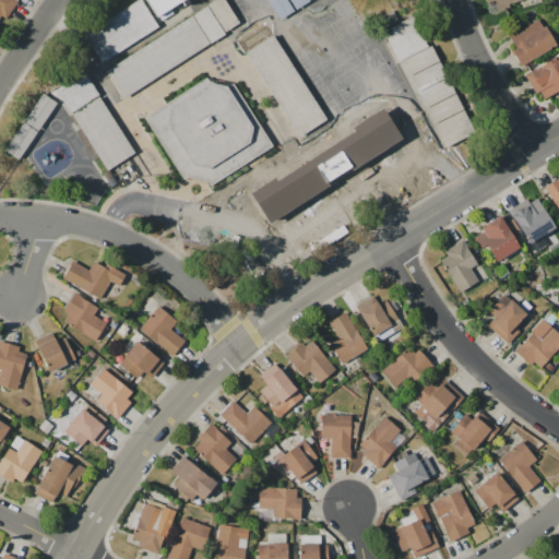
[(0,0),(0,15),(6,19),(16,1),(14,0),(0,0)]
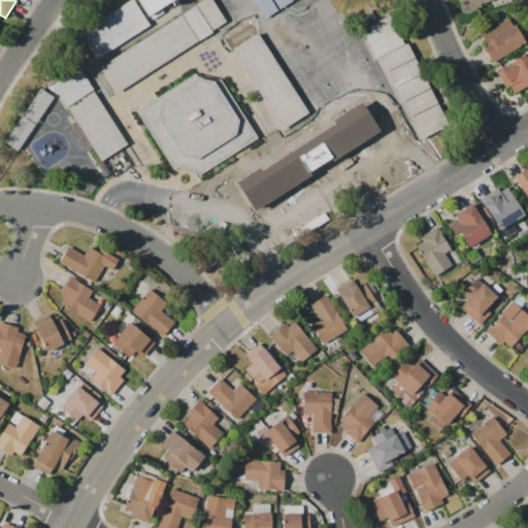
[(95,59),(149,26),(133,0),(128,0),(78,31),(95,59)]
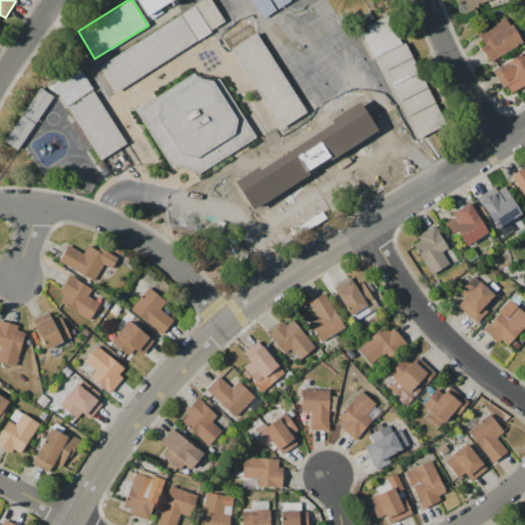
[(97,68),(200,0),(209,0),(224,22),(114,92),(97,68)]
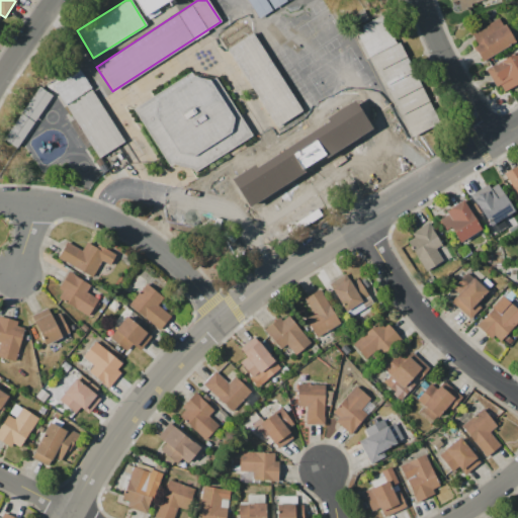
[(134,0),(144,16),(169,0),(134,0)]
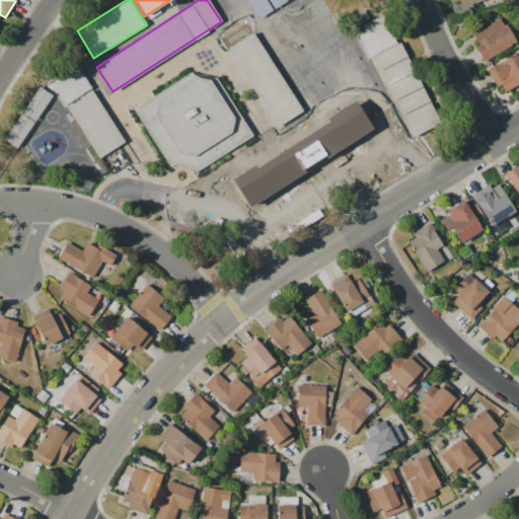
[(486,0),(451,0),(452,2),(458,1),(460,10),(471,7),(470,4),(486,0)]
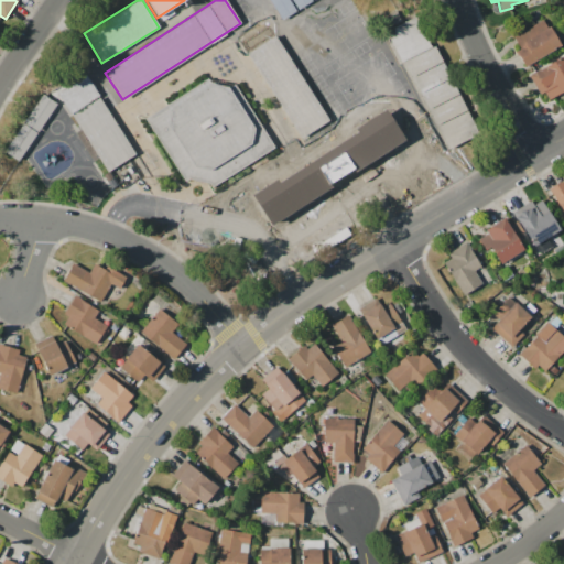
[(510,39),(524,66),(559,47),(544,20),(510,39)]
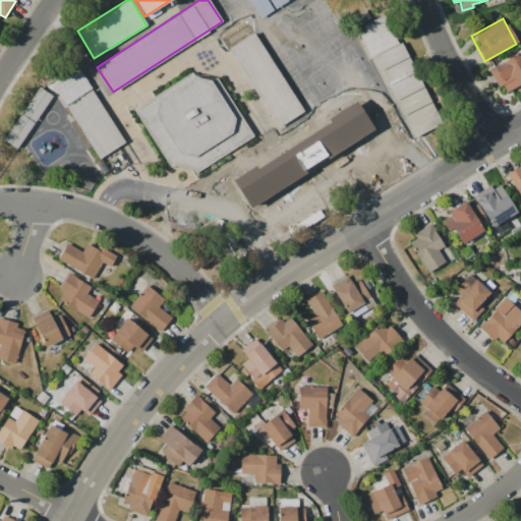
[(219,36),(278,128),(304,112),(245,19),(219,36)]
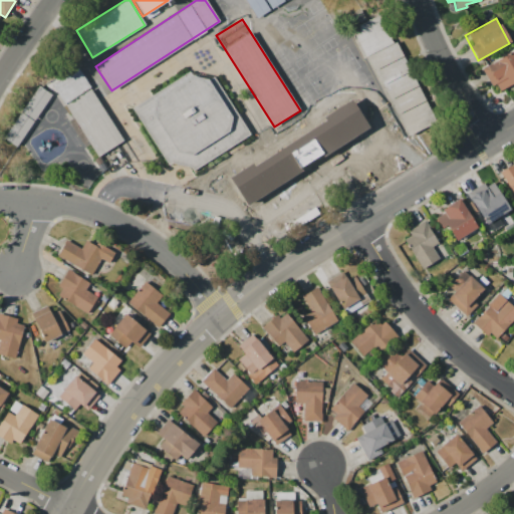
[(366,56),(407,136),(435,121),(394,42),(366,56)]
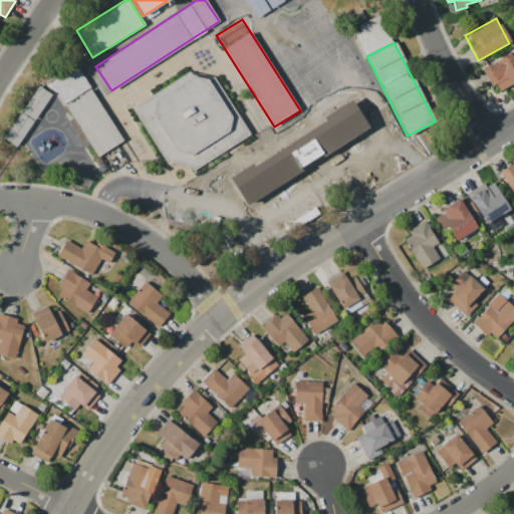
[(513,53),(482,67),(490,86),(495,84),(498,89),(513,82),(513,53)]
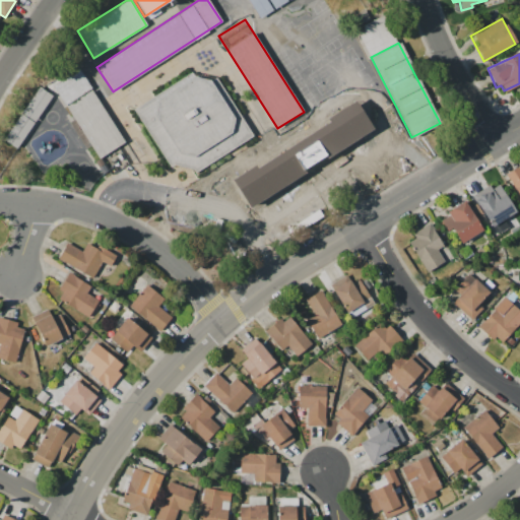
[(52,86),(100,159),(125,142),(78,69),(52,86)]
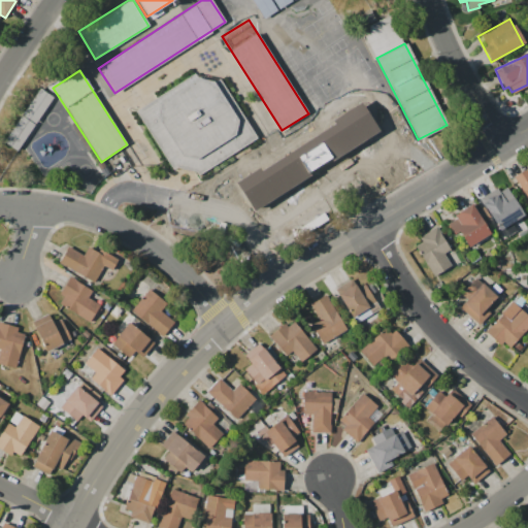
[(135,111),(194,73),(196,77),(216,81),(219,79),(256,138),(199,175),(195,171),(176,168),(173,170),(135,111)]
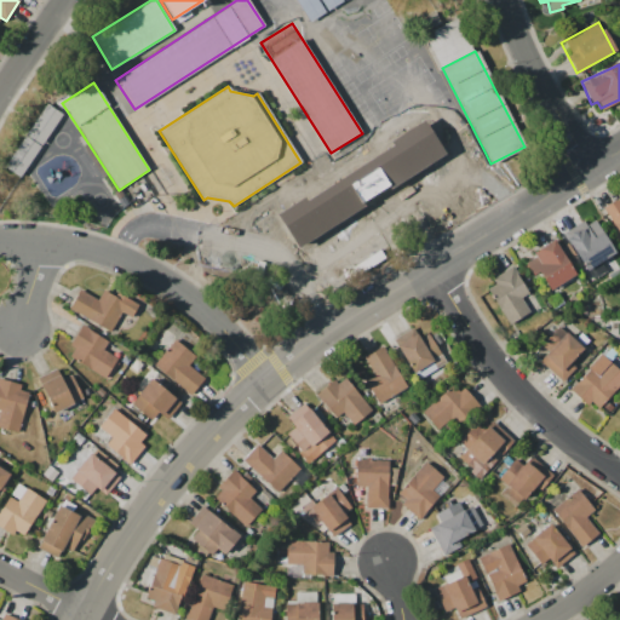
[(46,104),(62,114),(19,177),(4,167),(46,104)]
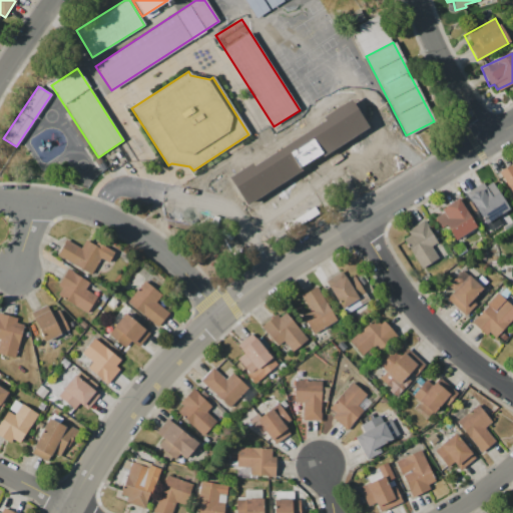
[(330,139),(347,165),(399,131),(383,106),(330,139)]
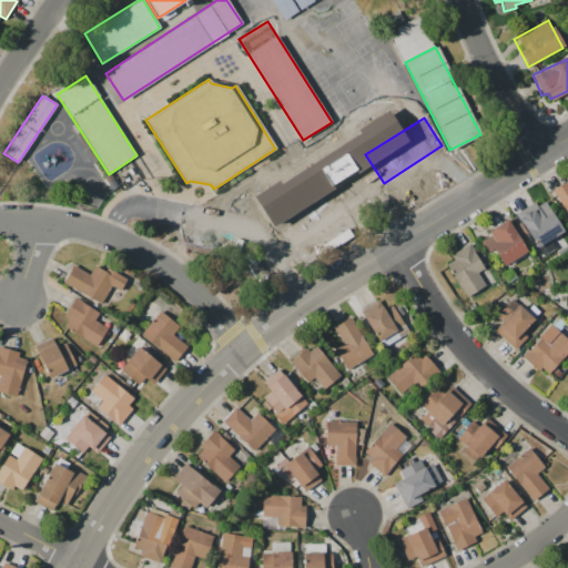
[(253,195),(333,144),(353,175),(273,225),(253,195)]
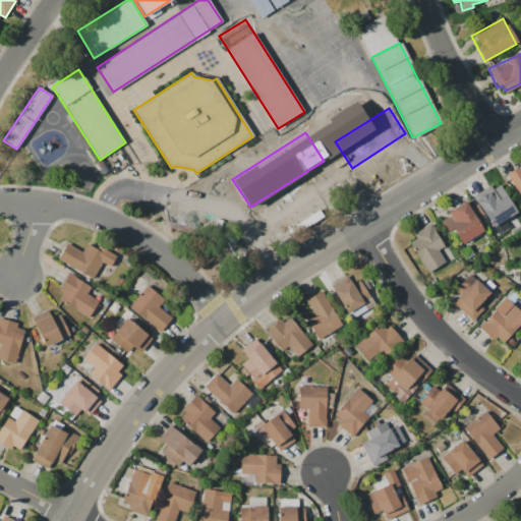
[(520,167),(506,175),(520,203),(520,167)]
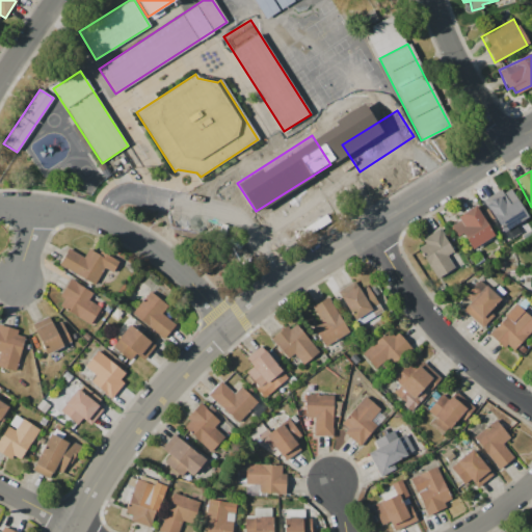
[(484,198),(498,232),(525,221),(512,188),(484,198)]
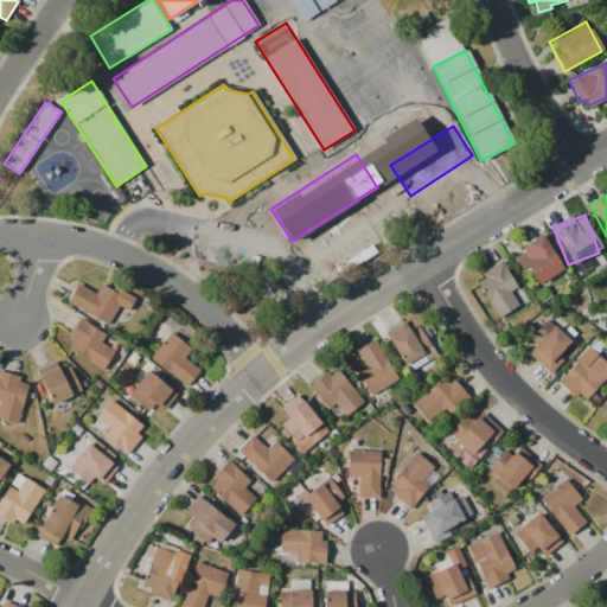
[(521,270),(526,267),(537,285),(562,270),(543,237),(511,255),(521,270)]
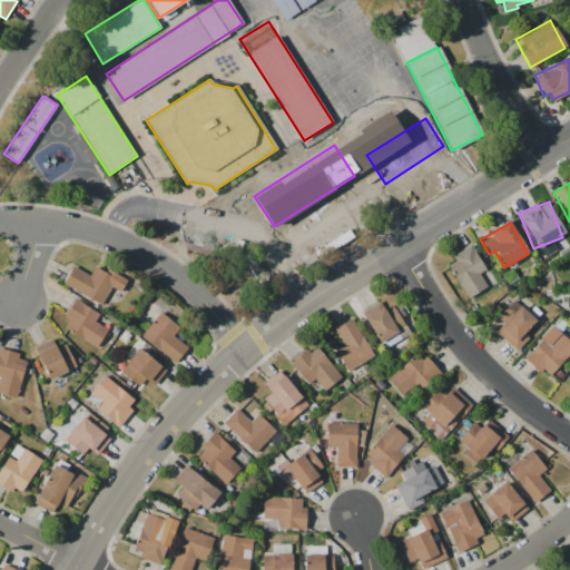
[(448,259),(464,300),(487,290),(479,273),(484,271),(473,248),(448,259)]
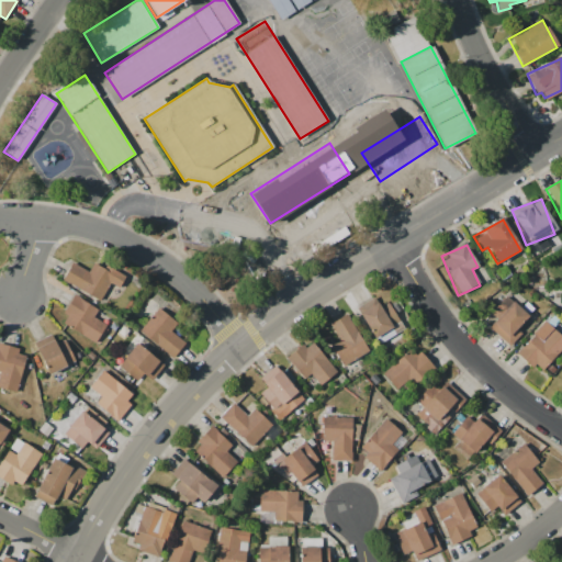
[(62,281),(99,302),(109,283),(119,289),(125,277),(105,266),(103,269),(92,263),(88,272),(71,262),(62,281)]
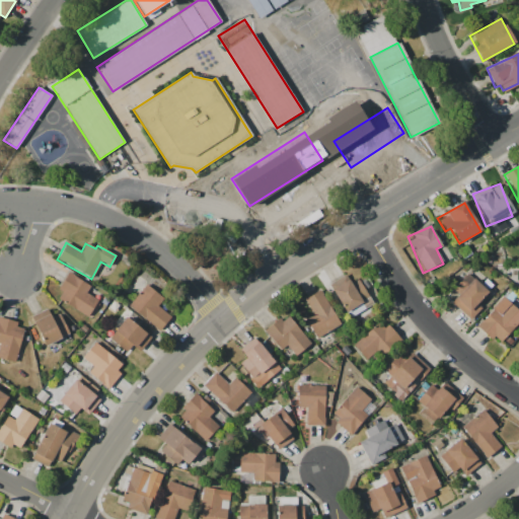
[(89,287),(68,273),(57,289),(62,292),(58,298),(87,318),(98,301),(85,293),(89,287)]
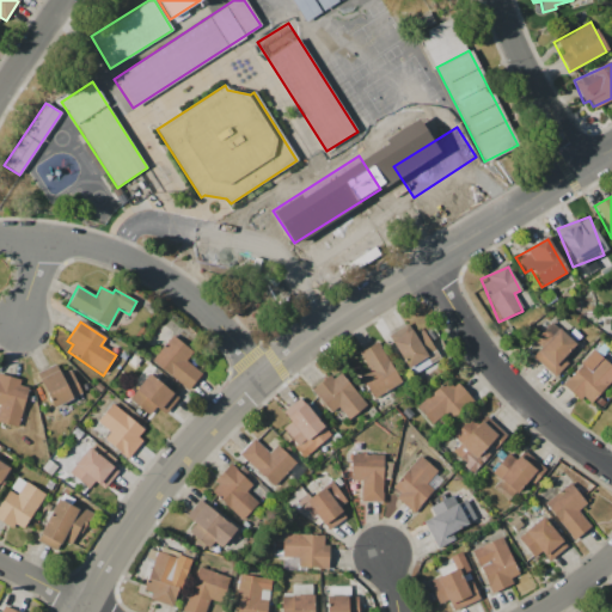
[(532,356),(555,378),(568,363),(561,357),(574,344),(550,322),(533,341),(540,348),(532,356)]
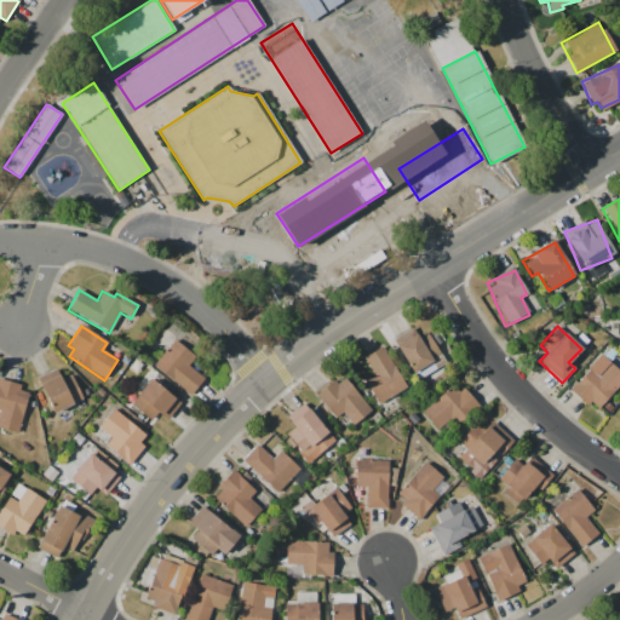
[(429,334),(418,339),(413,329),(392,339),(409,372),(440,357),(429,334)]
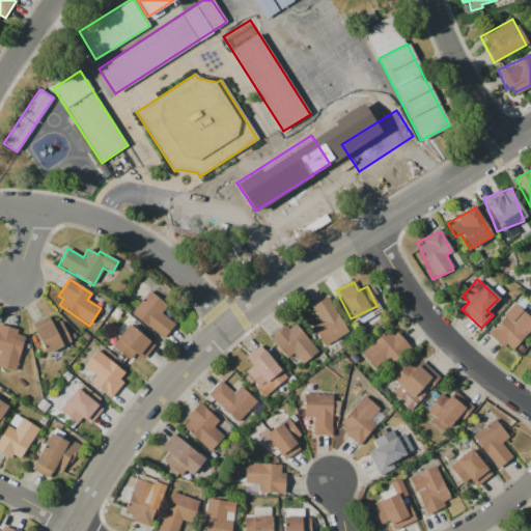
[(132,312),(163,339),(175,326),(160,312),(166,306),(149,291),(132,312)]
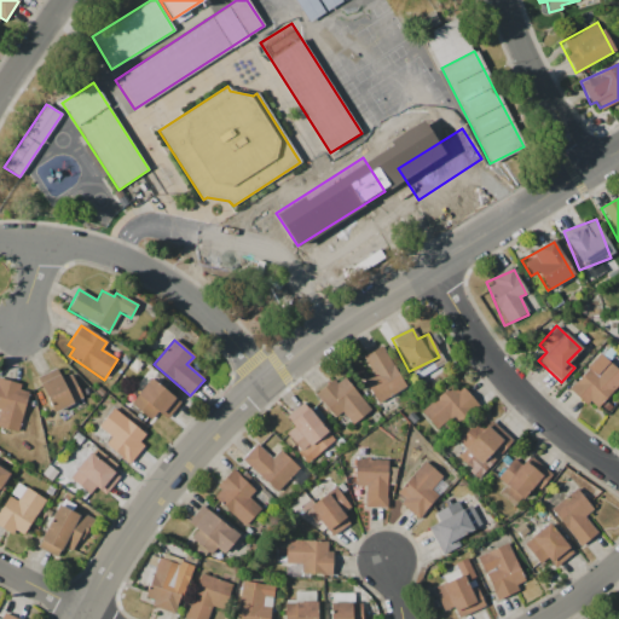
[(404,391),(385,346),(363,356),(371,377),(365,381),(375,403),(404,391)]
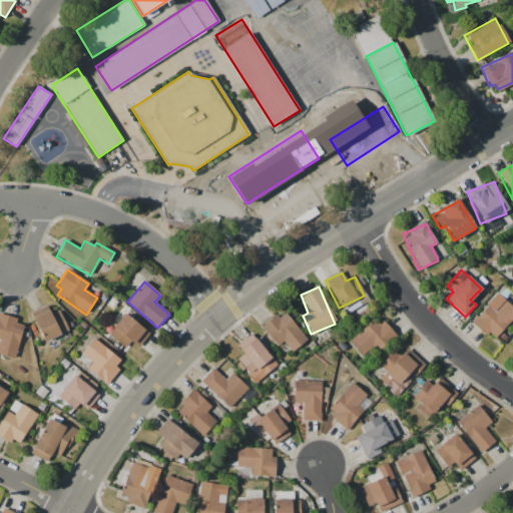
[(512,317),(512,308),(498,294),(472,322),(492,341),(512,317)]
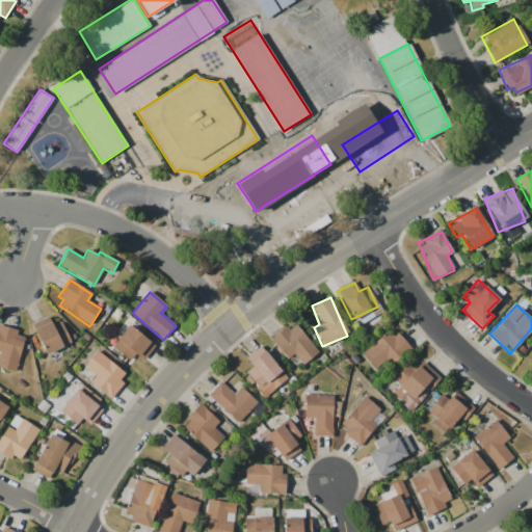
[(32,323),(44,354),(71,345),(62,322),(52,325),(49,318),(32,323)]
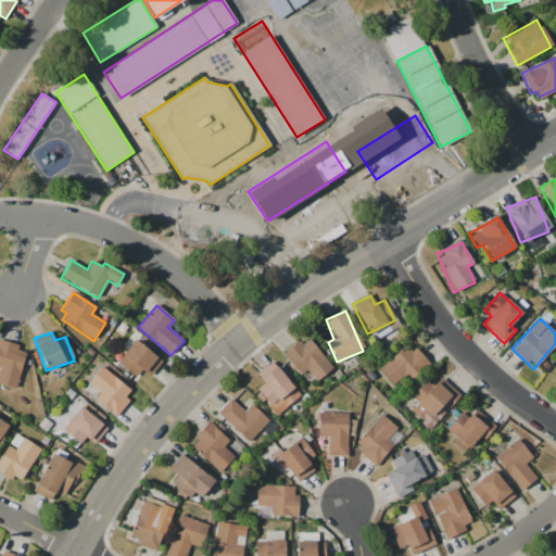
[(331,370),(310,337),(283,354),(299,376),(307,369),(315,381),(331,370)]
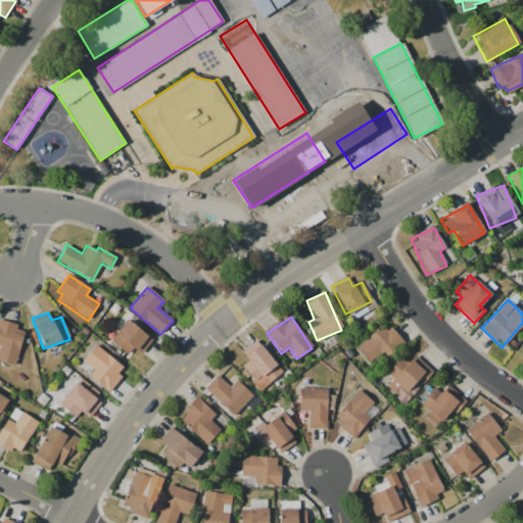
[(127,355),(133,348),(141,354),(152,340),(127,320),(109,341),(127,355)]
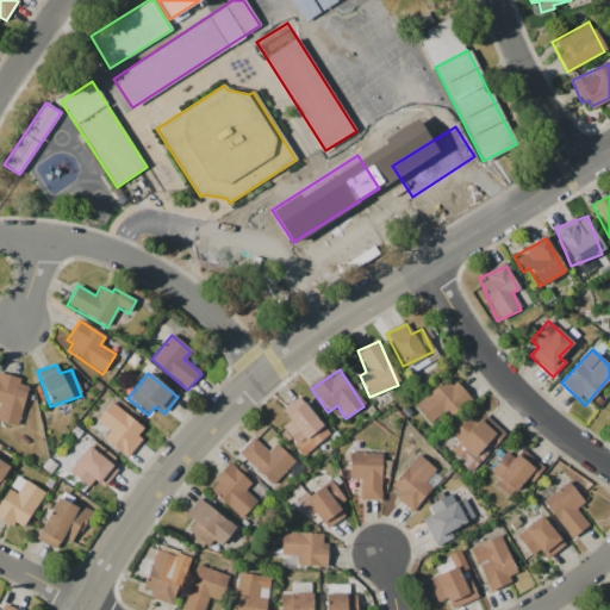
[(0,422),(17,427),(29,383),(0,375),(0,422)]
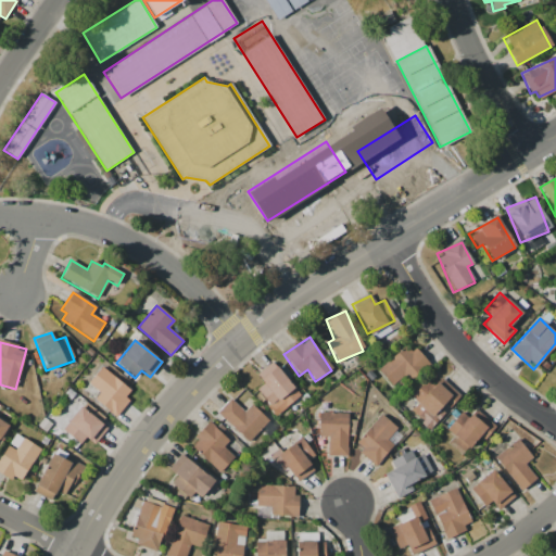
[(408,380),(427,367),(411,344),(377,368),(390,387),(405,376),(408,380)]
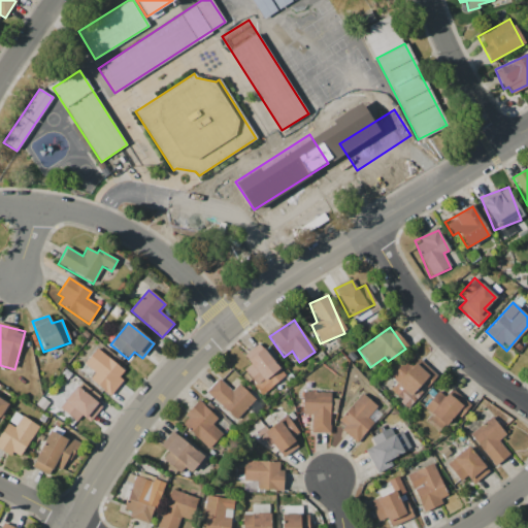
[(242,371),(262,395),(285,376),(259,343),(242,356),(250,365),(242,371)]
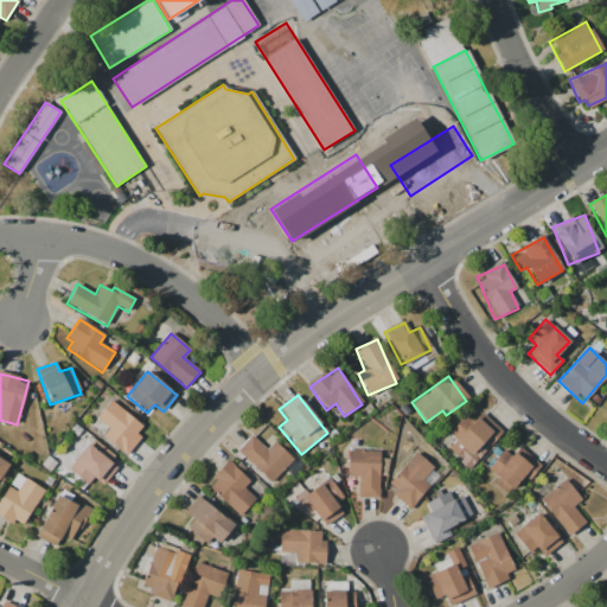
[(95,419),(109,429),(103,436),(125,454),(146,429),(110,401),(95,419)]
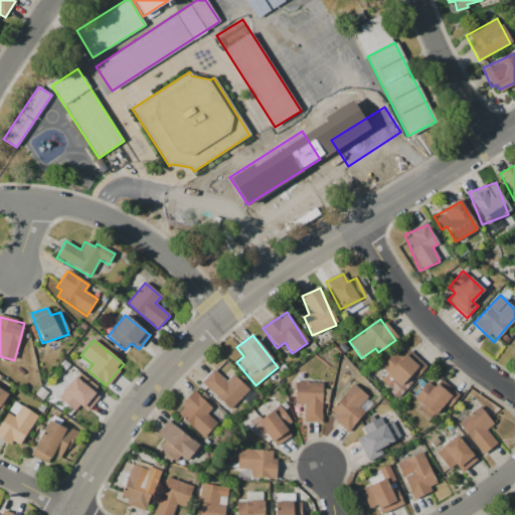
[(401,357),(395,352),(380,368),(386,374),(379,381),(397,397),(426,367),(408,350),(401,357)]
